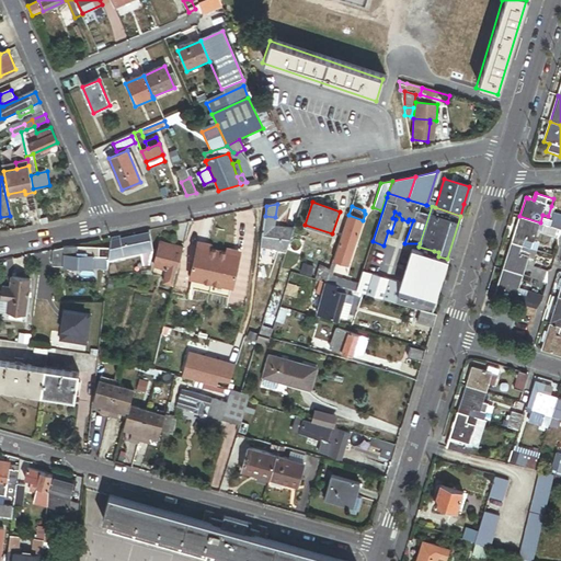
[(542,215),(540,222),(545,225),(549,226),(550,222),(556,207),(551,206),(548,216),(542,215)]
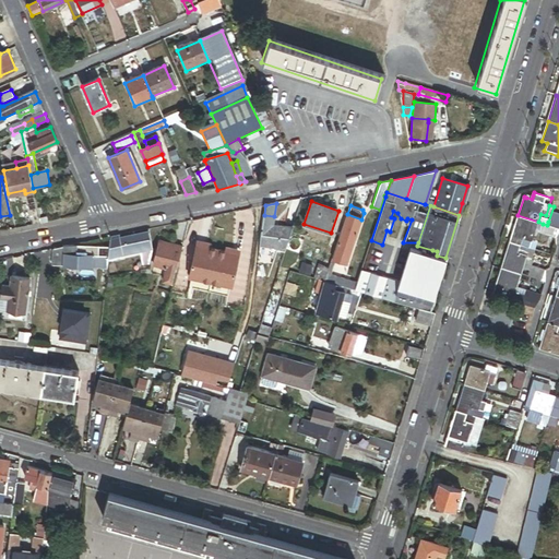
[(347,214),(333,259),(347,264),(361,219),(347,214)]
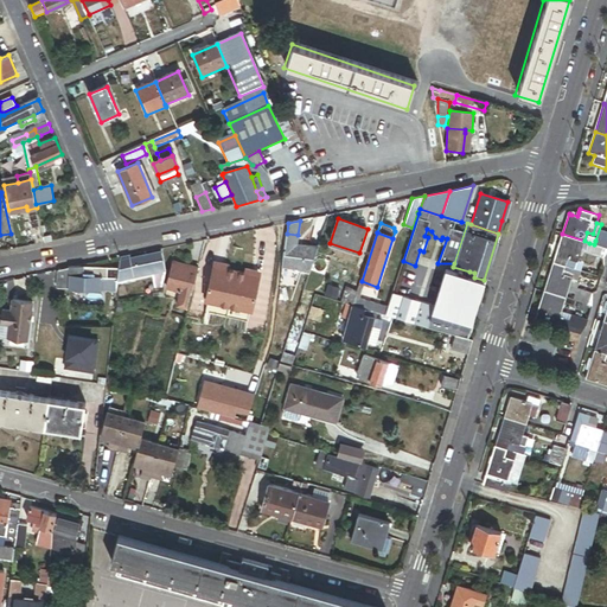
[(282,266),(293,267),(296,246),(298,235),(287,234),(282,266)]
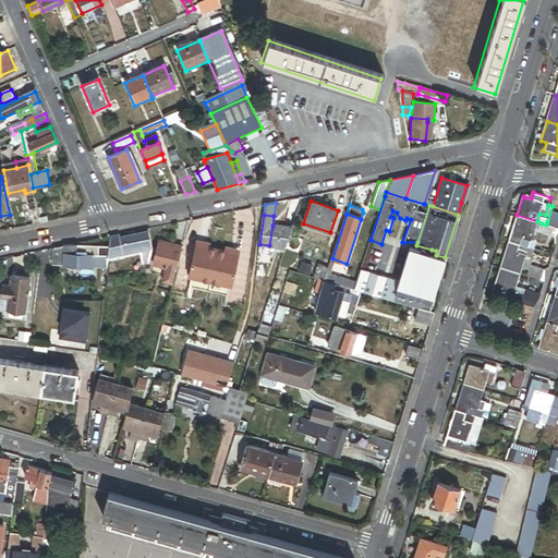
[(537,221),(517,215),(509,241),(529,247),(532,240),(537,221)]
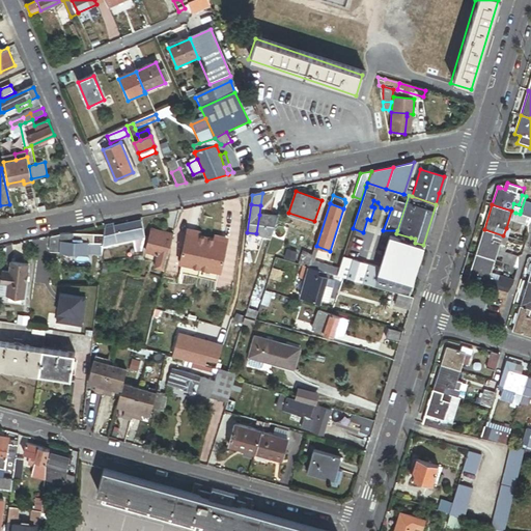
[(529,225),(530,222),(530,217),(520,214),(515,213),(513,220),(529,225)]
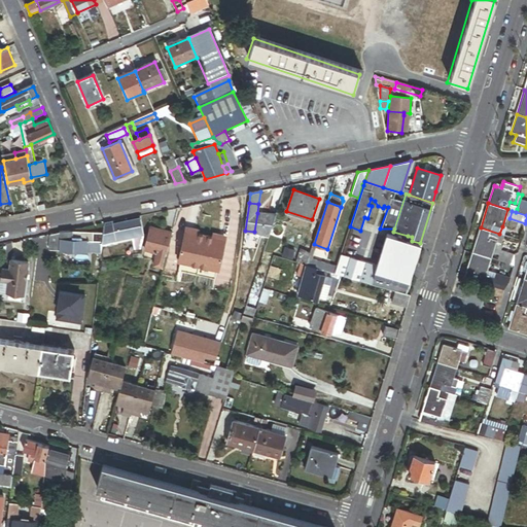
[(258,233),(270,235),(275,216),(257,213),(254,232),(258,233)]
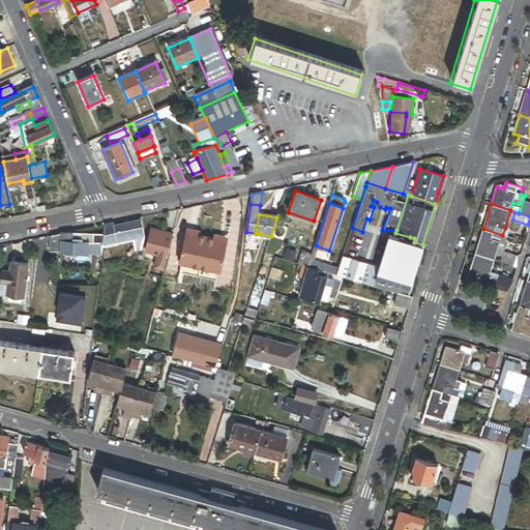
[(136,251),(142,249),(145,236),(142,219),(114,226),(114,223),(106,225),(105,233),(104,244),(134,238),(135,242),(136,251)]
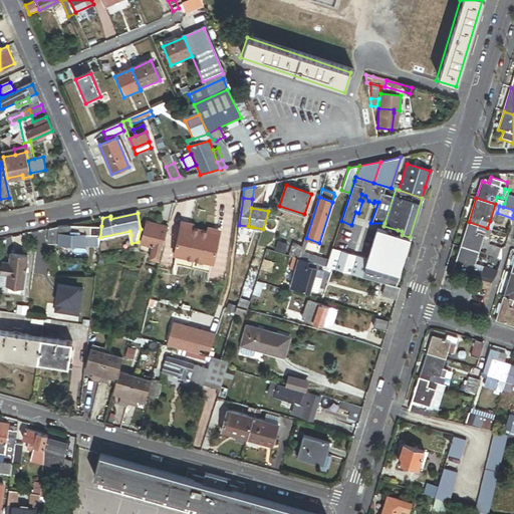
[(150,258),(160,261),(169,227),(148,221),(142,243),(153,246),(150,258)]
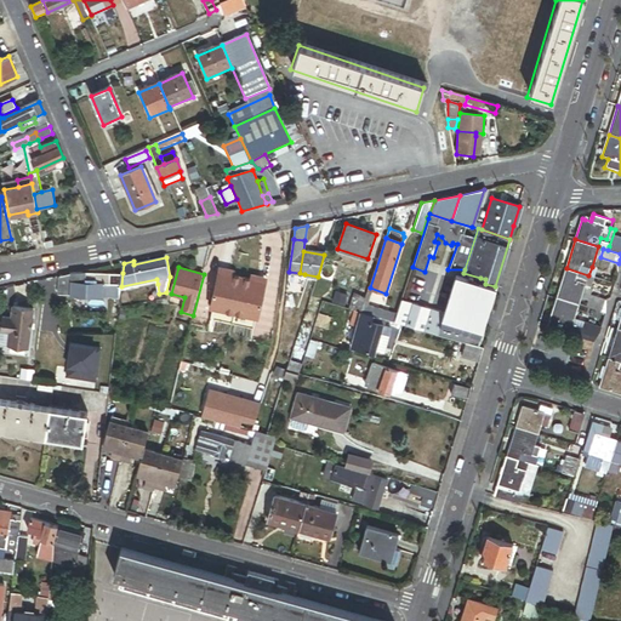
[(585,286),(588,275),(567,268),(557,297),(580,305),(607,313),(607,300),(592,295),(593,289),(592,289),(585,286)]
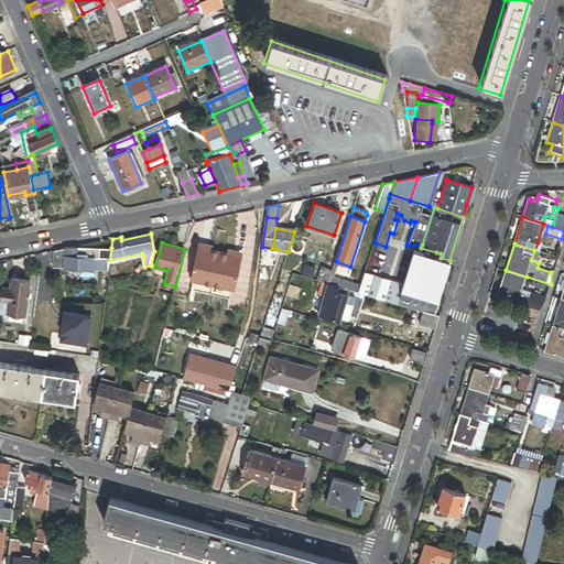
[(53,267),(109,269),(109,266),(110,260),(111,248),(73,247),(53,251),(53,267)]
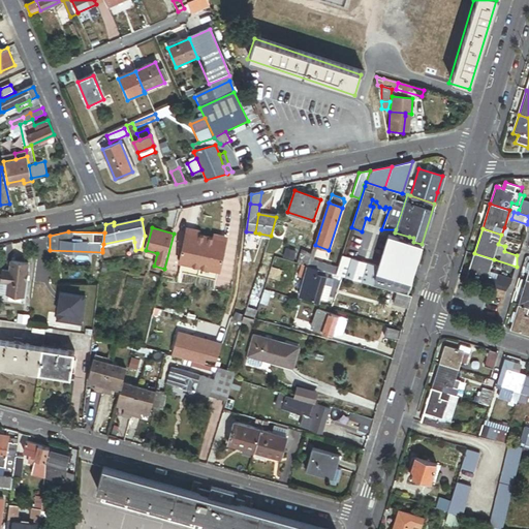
[(197,235),(186,231),(180,262),(182,262),(180,272),(198,276),(207,236),(197,235)]
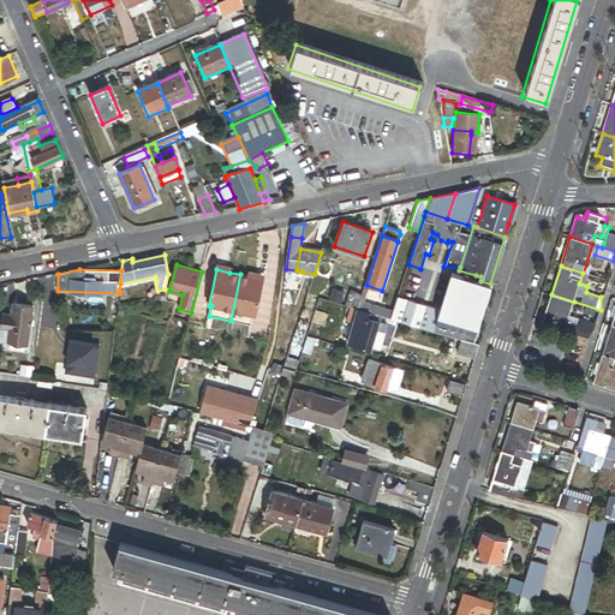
[(461,339),(473,342),(475,339),(476,336),(477,333),(478,329),(479,324),(479,321),(482,311),(484,309),(485,306),(487,304),(488,300),(488,297),(489,292),(489,287),(490,284),(481,281),(481,276),(476,275),(475,279),(453,273),(441,310),(398,297),(394,310),(390,320),(461,339)]
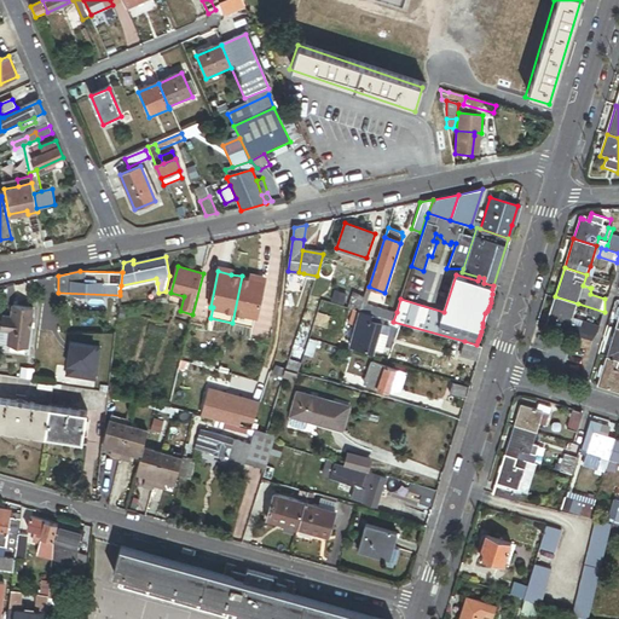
[(586,275),(583,285),(590,288),(594,276),(586,275)]
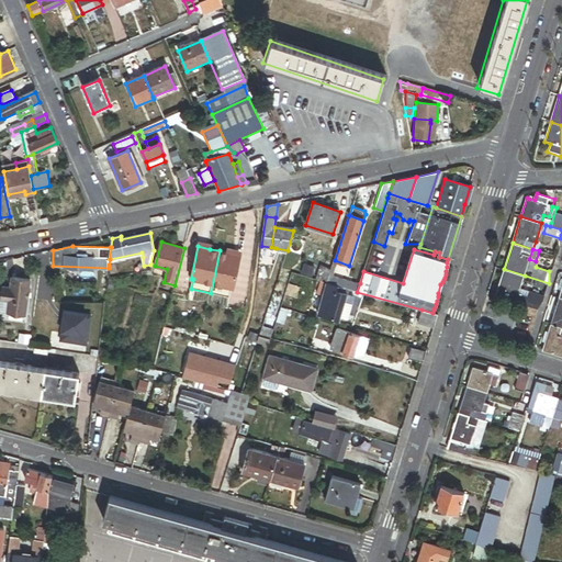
[(228,253),(220,250),(211,293),(229,298),(232,288),(234,288),(240,255),(228,253)]
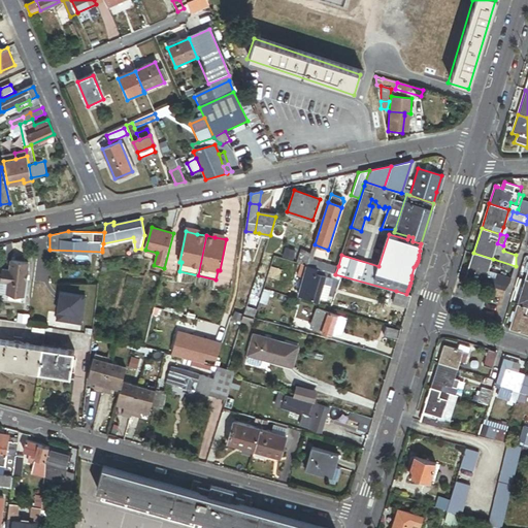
[(133,237),(103,243),(102,249),(134,241),(133,237)]
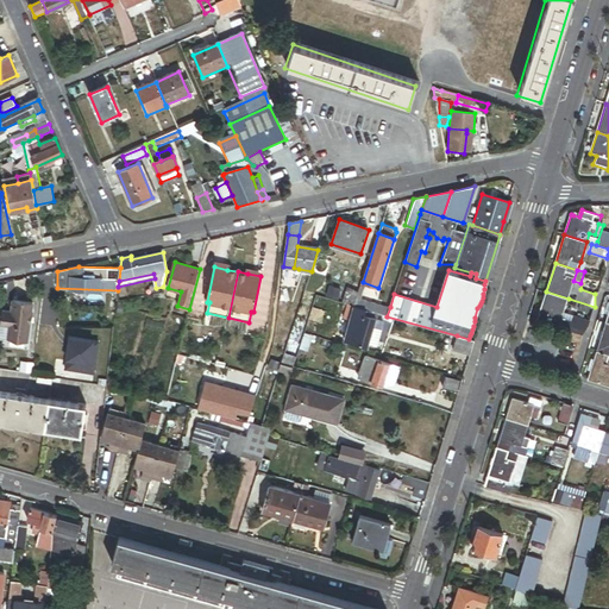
[(353,307),(355,307),(357,297),(359,293),(341,287),(337,302),(343,303),(346,305),(353,307)]
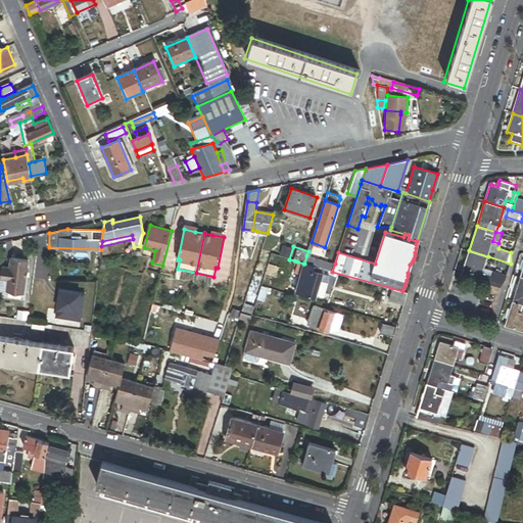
[(488,256),(469,250),(462,275),(501,287),(506,279),(483,272),(488,256)]
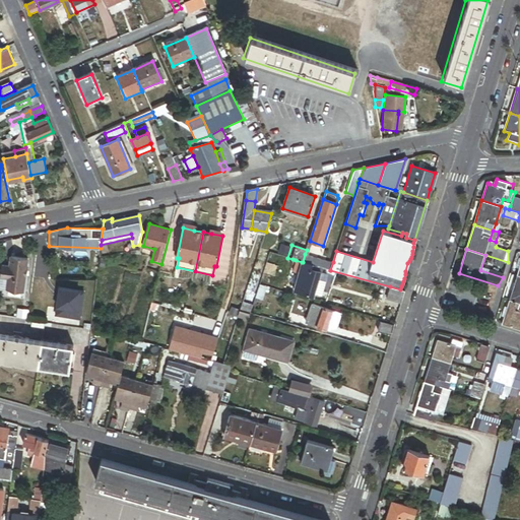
[(303,262),(321,267),(330,270),(333,262),(305,254),(303,262)]
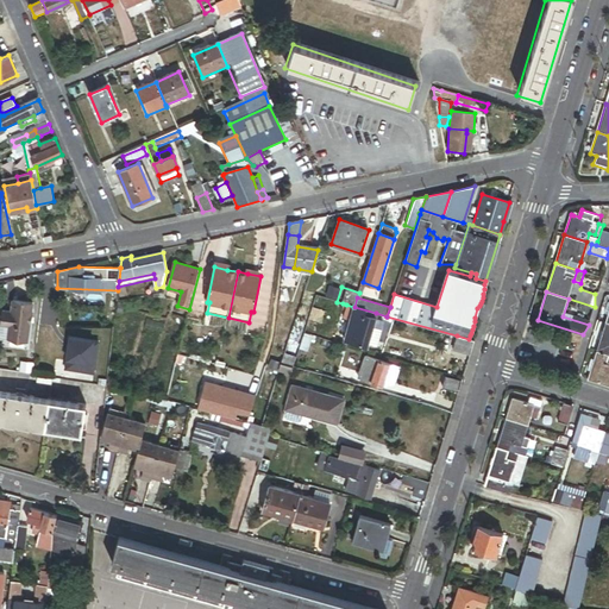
[(8,324),(7,337),(26,339),(30,302),(11,300),(11,311),(2,311),(0,324),(8,324)]
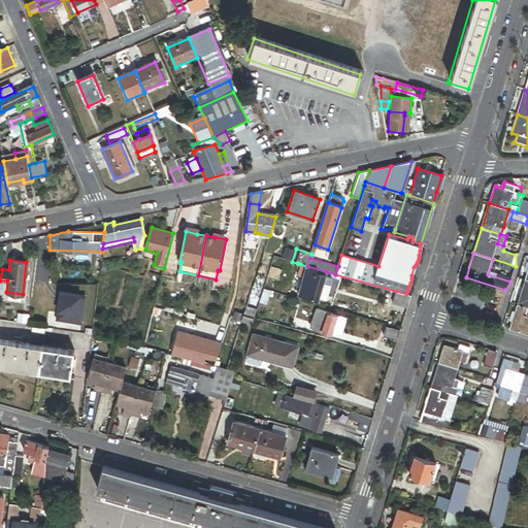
[(306,266),(300,264),(300,267),(297,276),(302,278),(304,269),(306,266)]
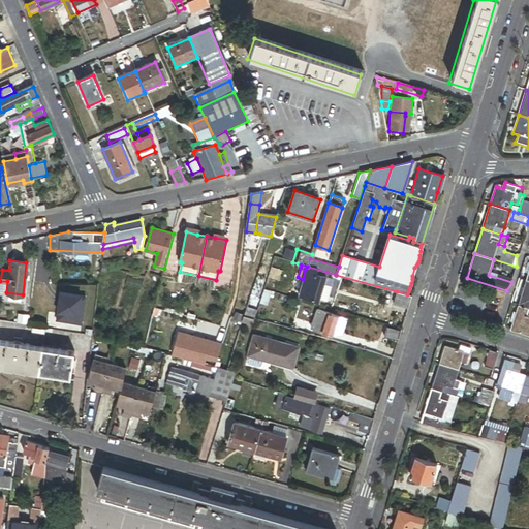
[(325,276),(327,272),(308,267),(307,267),(305,270),(316,273),(325,276)]
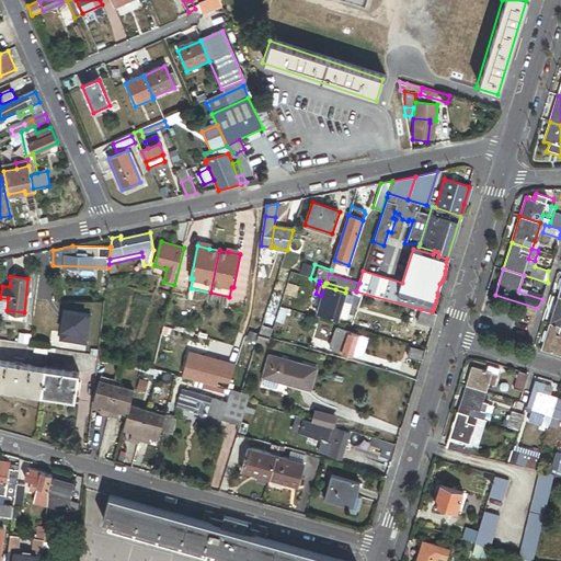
[(335,289),(323,286),(321,296),(319,302),(331,306),(335,289)]
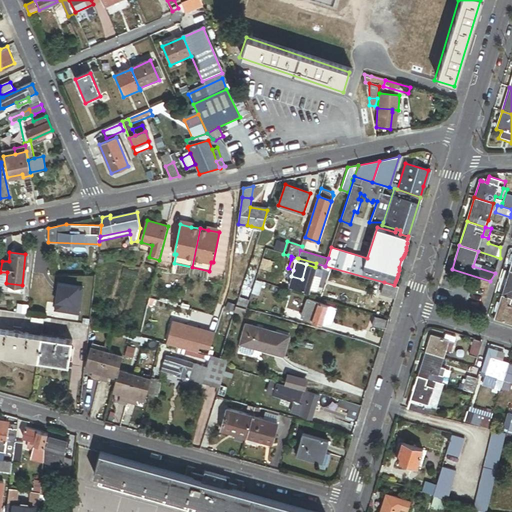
[(314,271),(315,267),(306,264),(302,279),(299,288),(308,291),(310,284),(314,271)]
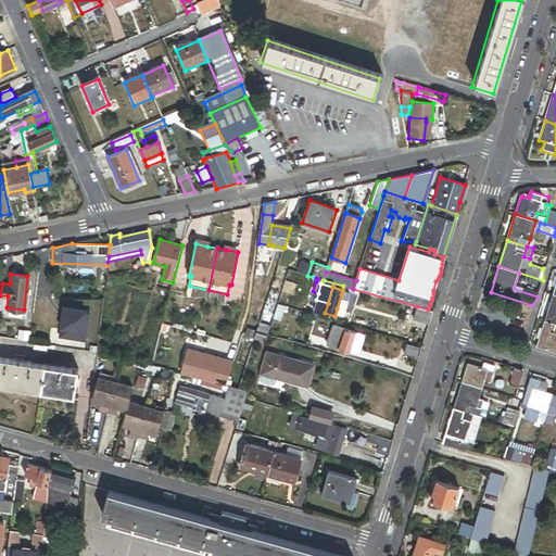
[(349,297),(341,294),(337,308),(344,311),(349,297)]
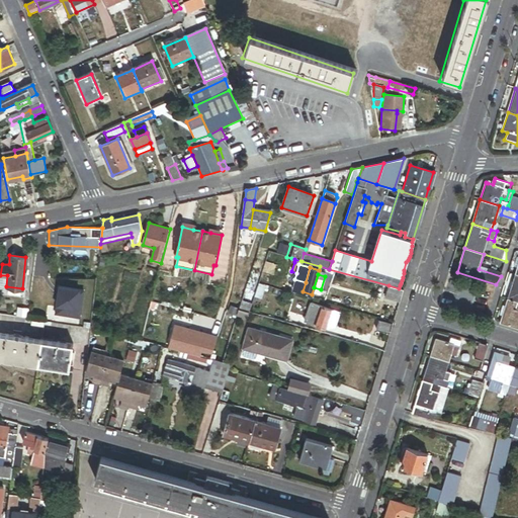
[(517,274),(509,298),(517,301),(517,274)]
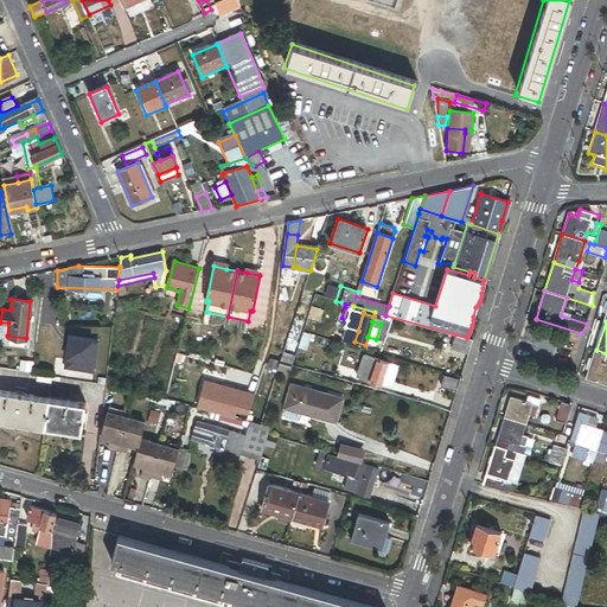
[(355,342),(358,331),(345,327),(342,338),(355,342)]
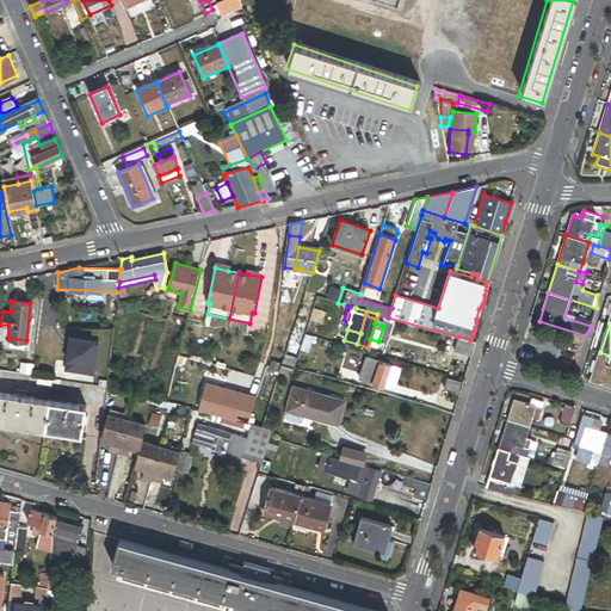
[(304,334),(298,350),(302,351),(308,352),(313,337),(304,334)]
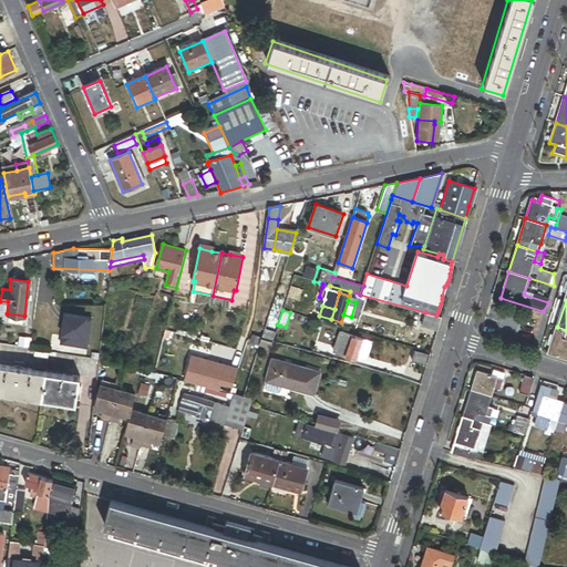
[(436,330),(441,317),(436,316),(425,312),(422,326),(436,330)]
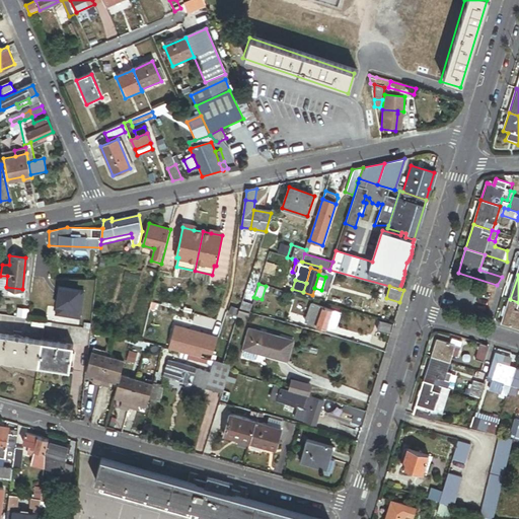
[(232,299),(230,307),(239,310),(242,302),(232,299)]
